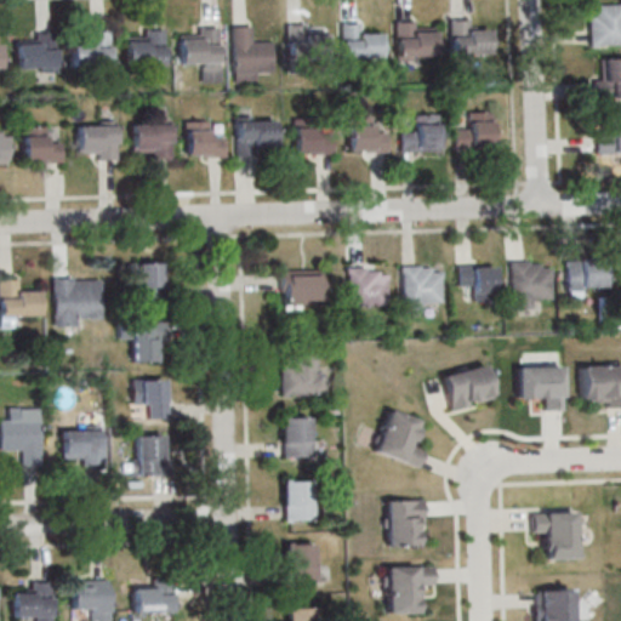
[(620,45),(620,3),(590,4),(590,45),(620,45)]
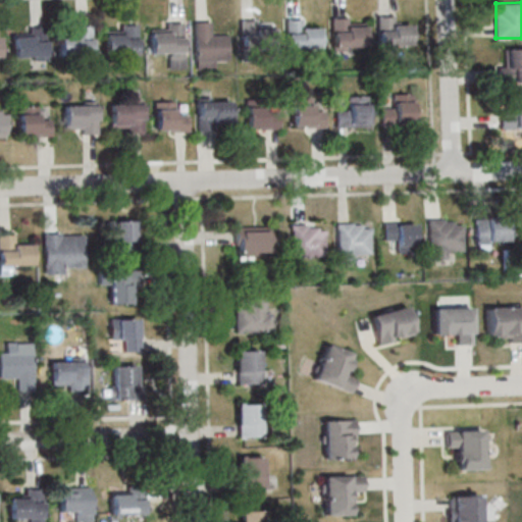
[(413,48),(413,25),(400,25),(400,16),(378,16),(378,48),(413,48)]
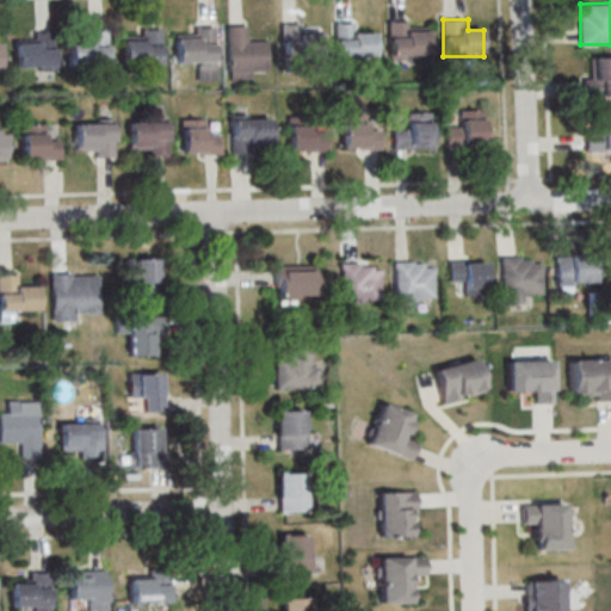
[(388,57),(430,57),(430,30),(411,30),(411,20),(388,20),(388,57)]
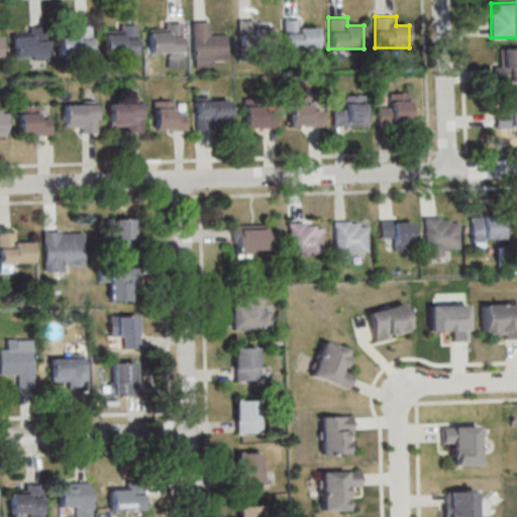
[(303,19),(284,19),(284,48),(314,48),(314,28),(303,28),(303,19)]
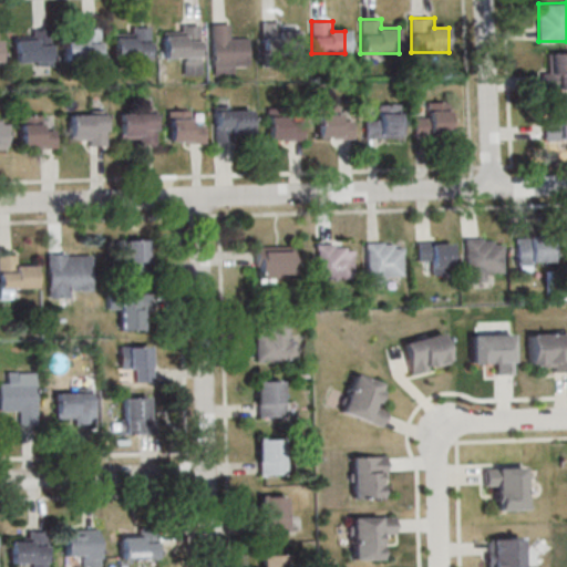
[(299,22),(260,22),(260,55),(299,55),(299,22)]
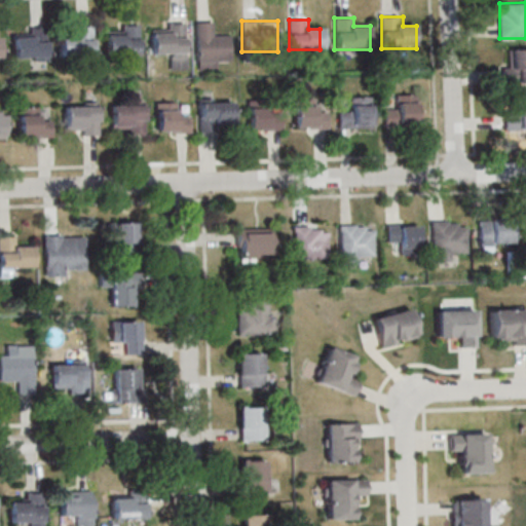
[(197,69),(220,69),(220,60),(232,60),(231,33),(216,33),(216,22),(196,22),(197,69)]
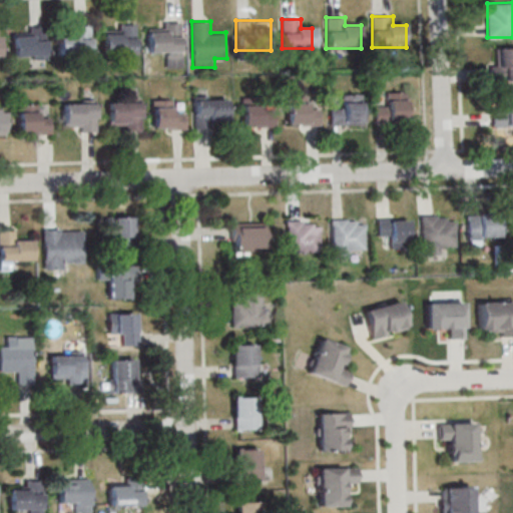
[(147,31),(147,54),(168,54),(168,66),(181,66),(181,22),(158,22),(158,31),(147,31)]
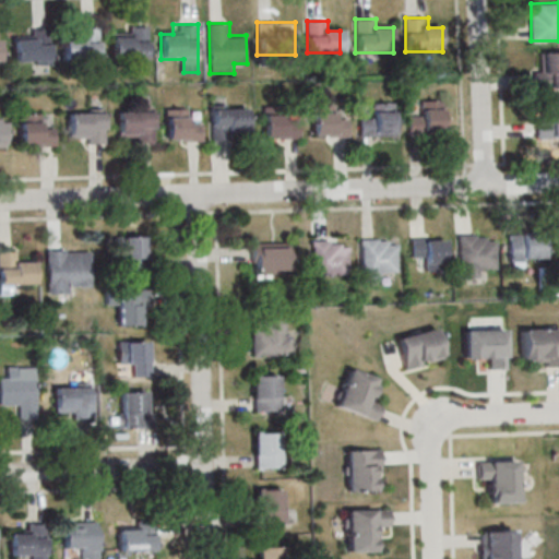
[(111,60),(149,60),(149,26),(125,26),(125,36),(111,36),(111,60)]
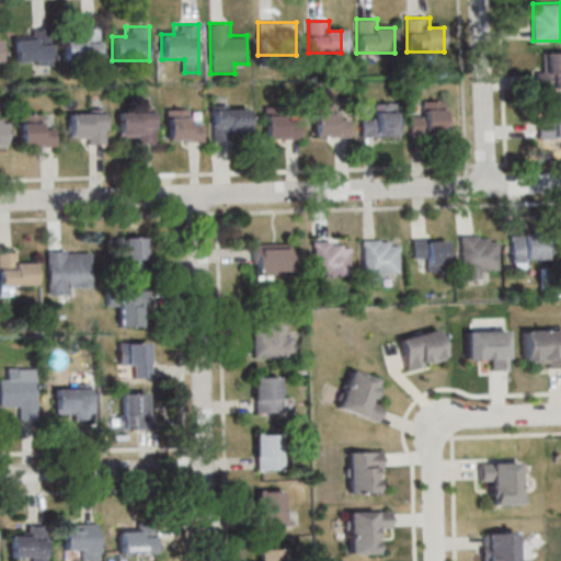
[(99,29),(63,29),(63,59),(99,59),(99,29)]
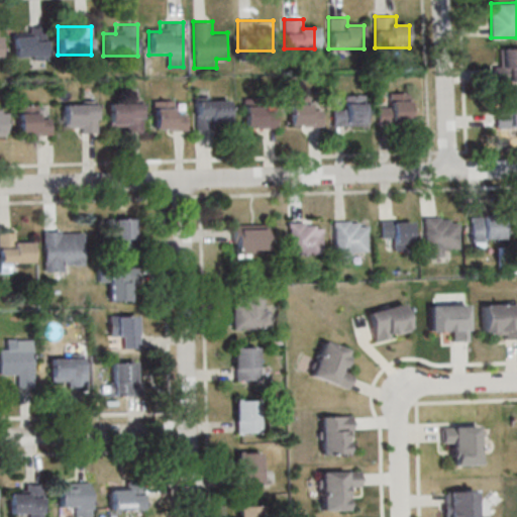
[(45,28),(12,28),(12,58),(45,58),(45,28)]
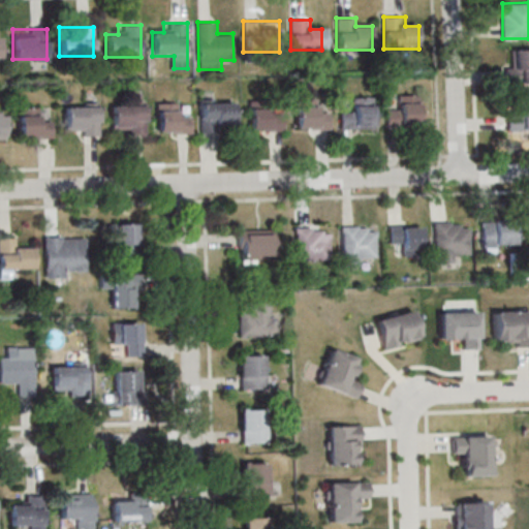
[(528,83),(528,49),(507,49),(507,84),(528,83)]
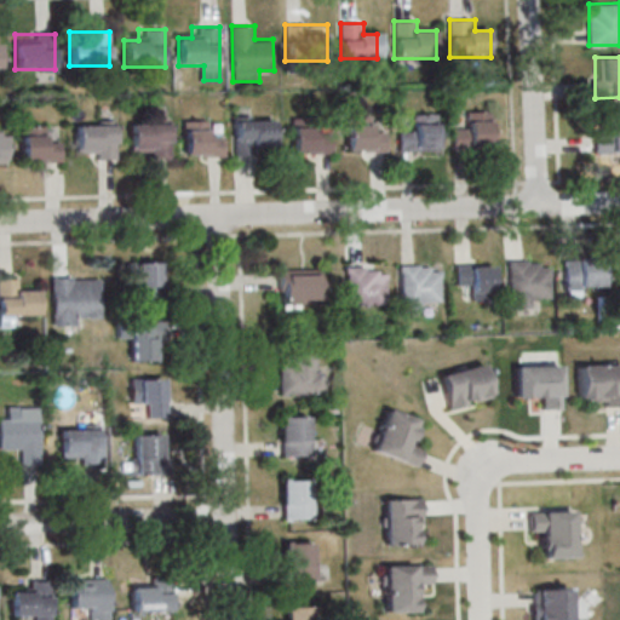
[(619,110),(607,112),(607,128),(596,128),(596,151),(619,150),(619,110)]
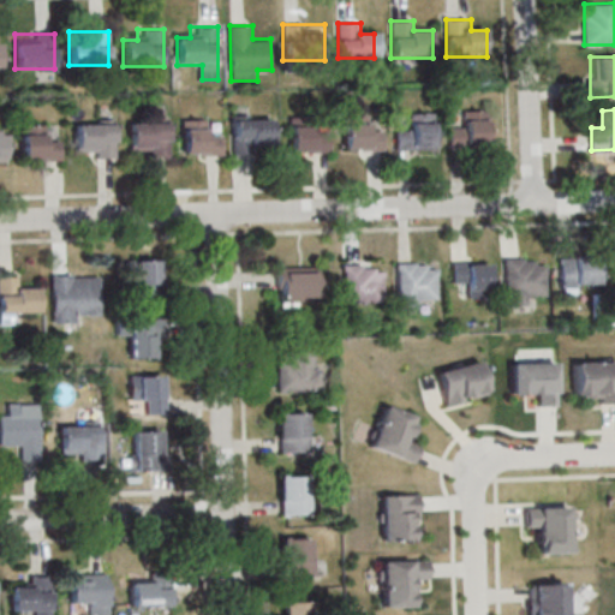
[(463,111),(463,123),(449,123),(449,145),(488,145),(488,111),(463,111)]
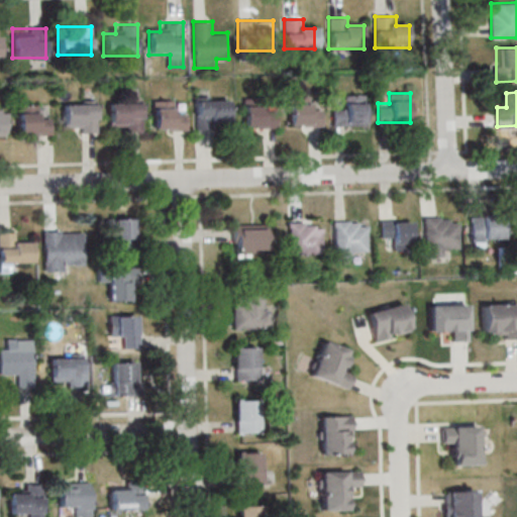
[(310,96),(289,96),(289,125),(322,125),(322,107),(310,107),(310,96)]
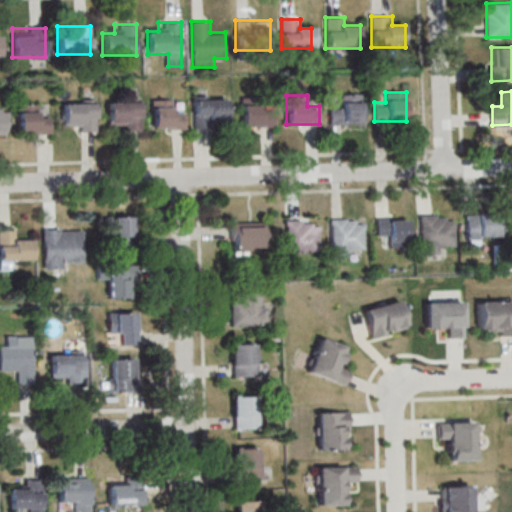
[(194,125),(227,124),(226,96),(193,97),(194,125)]
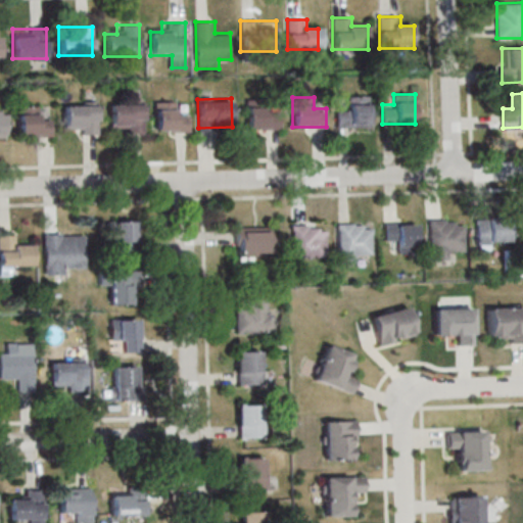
[(143,133),(143,101),(110,101),(110,133),(143,133)]
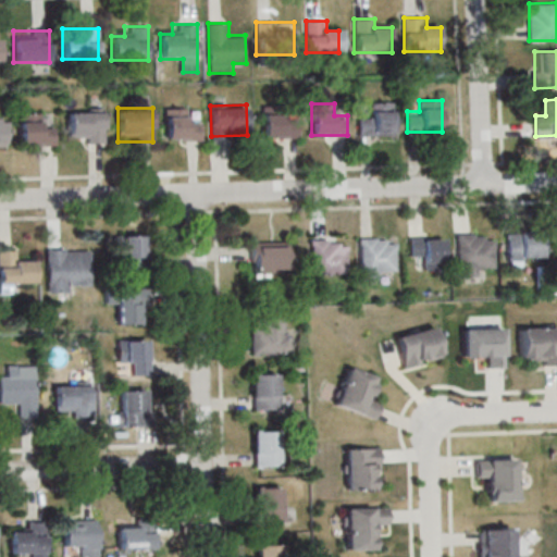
[(201,139),(201,119),(189,119),(189,108),(165,108),(165,139),(201,139)]
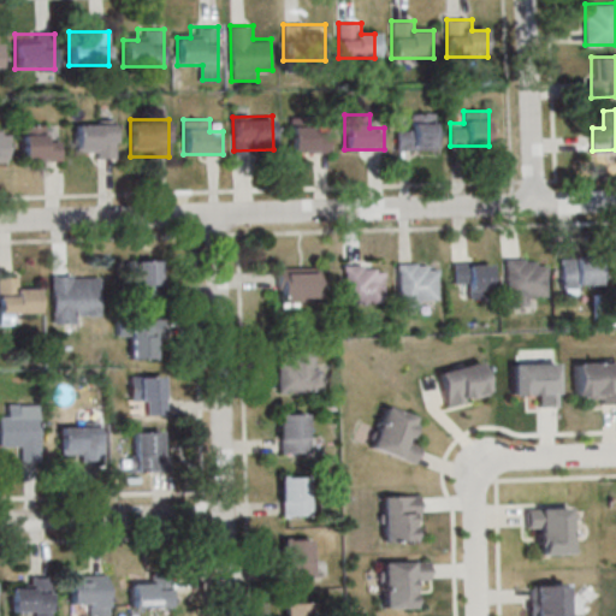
[(75,120),(75,152),(87,152),(87,159),(114,159),(114,120),(75,120)]
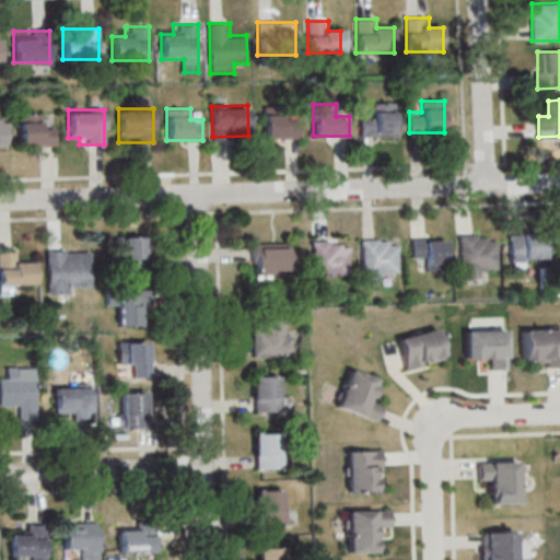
[(395,135),(395,112),(361,112),(361,135),(395,135)]
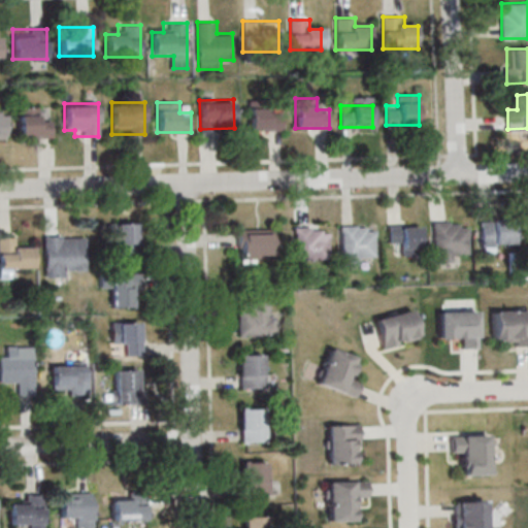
[(39,107),(19,107),(19,137),(52,137),(52,118),(39,118),(39,107)]
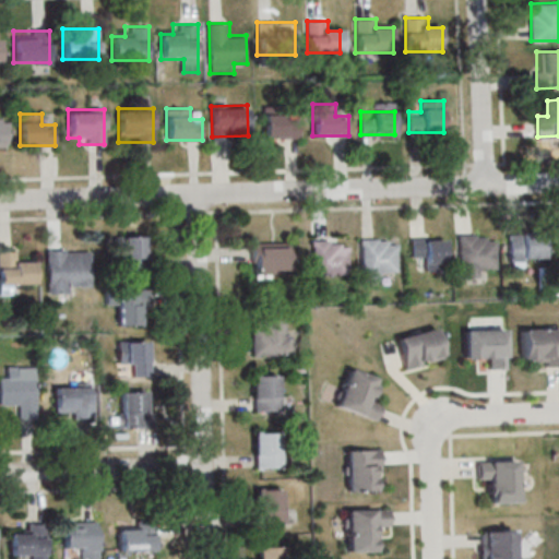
[(300,138),(300,114),(263,114),(263,138),(300,138)]
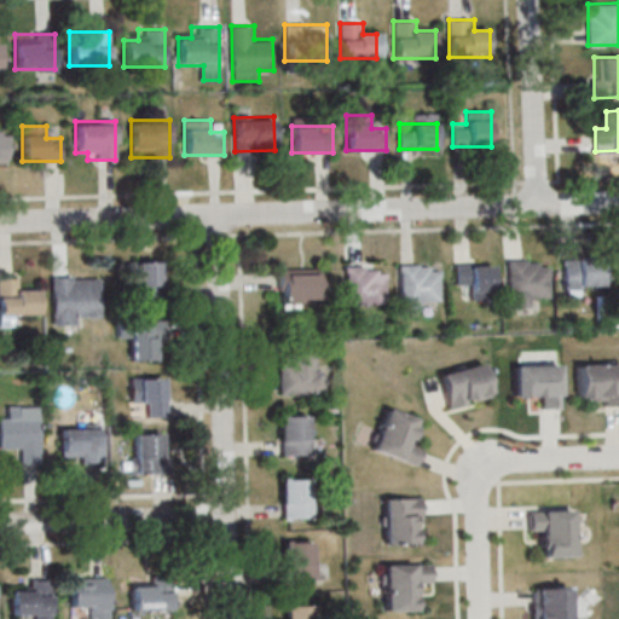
[(549,259),(508,259),(508,306),(536,306),(536,295),(549,295),(549,259)]
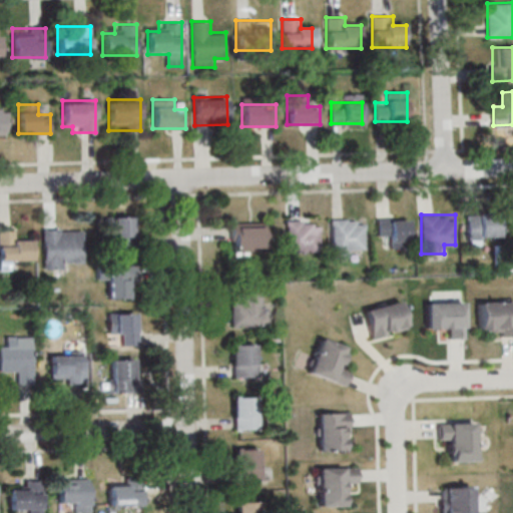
[(469,240),(502,240),(502,215),(469,215),(469,240)]
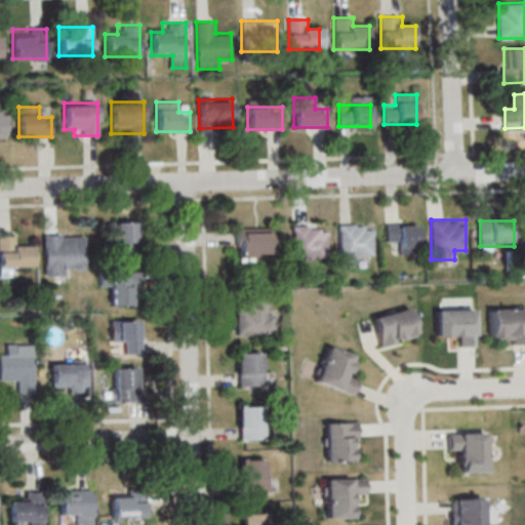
[(136,221),(114,221),(114,254),(136,254),(136,221)]
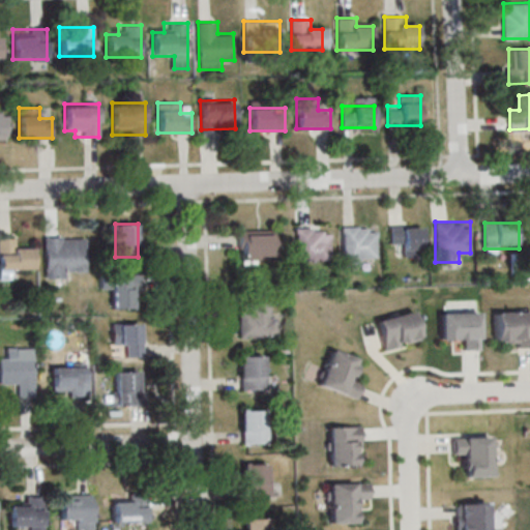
[(343,265),(365,265),(365,256),(378,256),(378,226),(343,226),(343,265)]
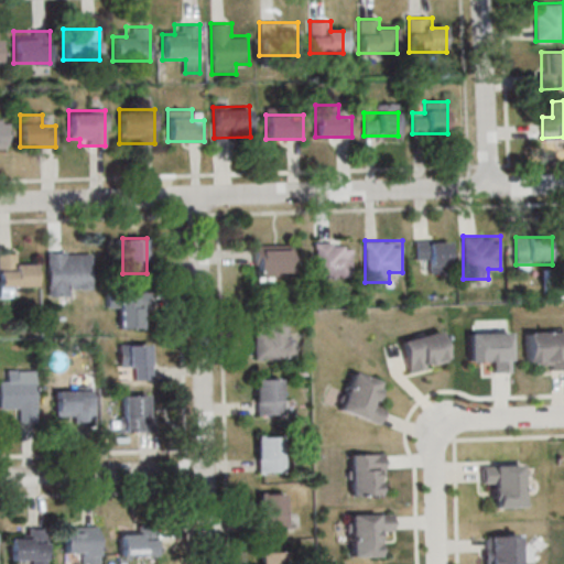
[(427,271),(449,271),(449,240),(415,240),(415,261),(427,261),(427,271)]
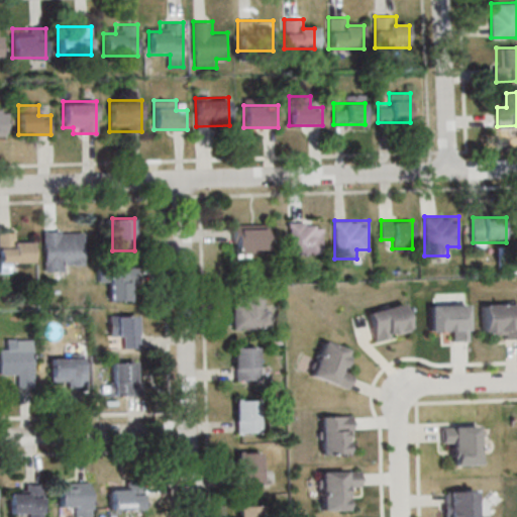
[(289,221),(289,253),(323,253),(323,229),(314,229),(314,221),(289,221)]
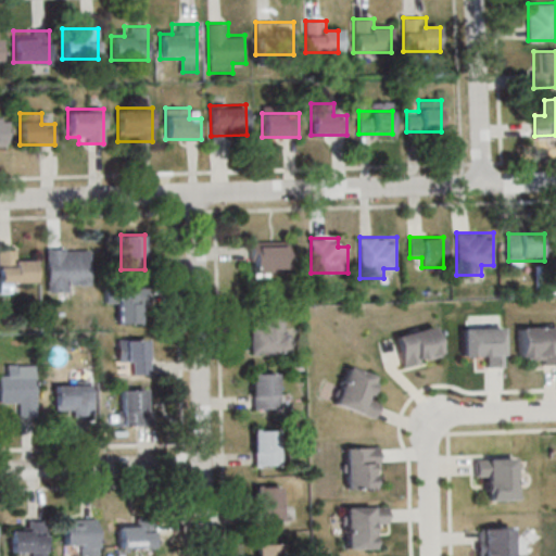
[(288,273),(288,241),(251,241),(251,273),(288,273)]
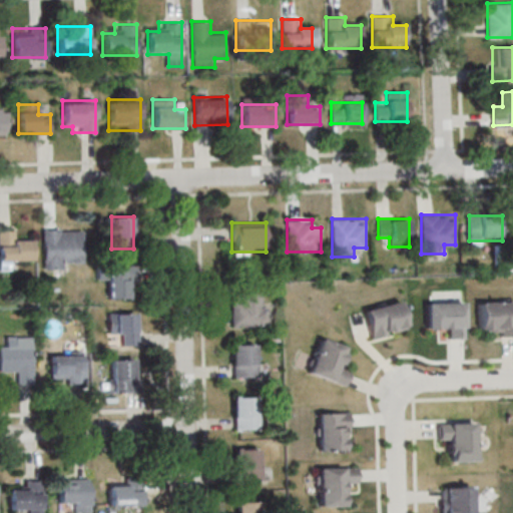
[(83,228),(43,228),(43,269),(65,269),(65,260),(83,260),(83,228)]
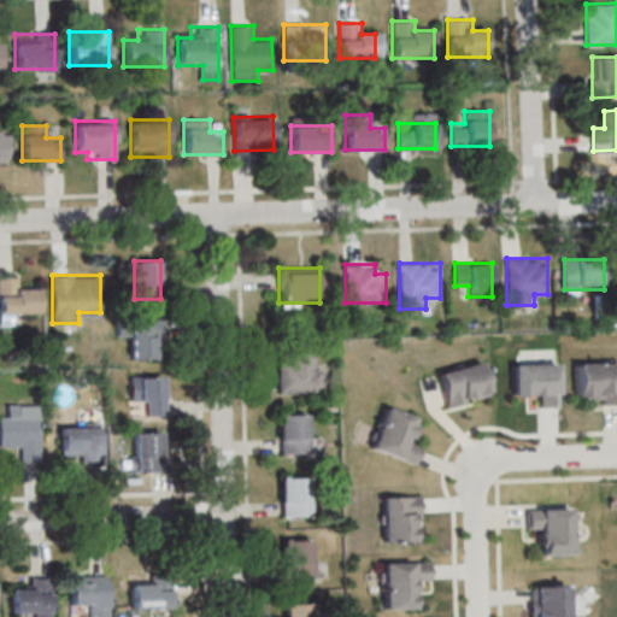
[(0,324),(13,324),(13,312),(39,312),(37,288),(21,288),(21,276),(0,276),(0,324)]
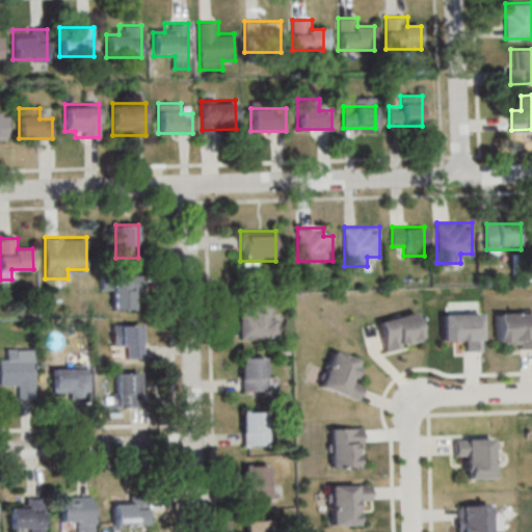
[(112,275),(112,309),(139,309),(139,275),(112,275)]
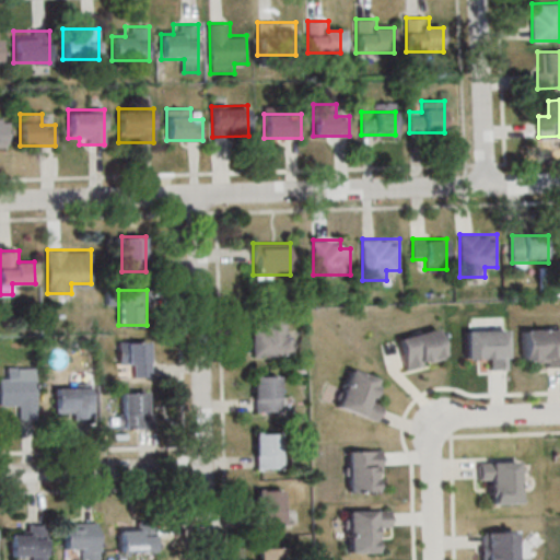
[(253,319),(253,357),(295,356),(295,331),(287,331),(286,319),(253,319)]
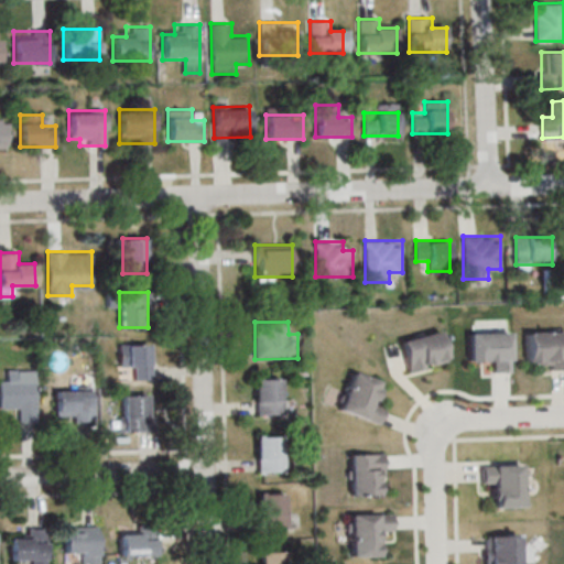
[(399,340),(437,329),(447,359),(430,365),(429,361),(424,364),(425,367),(408,372),(399,340)]
